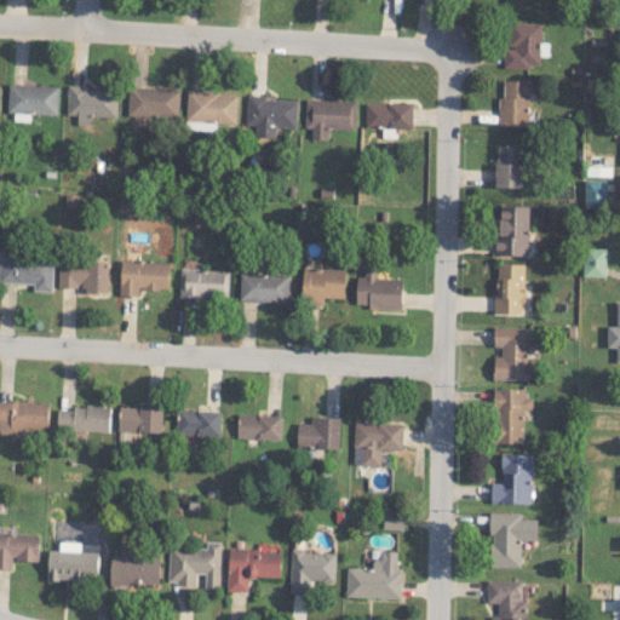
[(539,68),(540,23),(507,22),(507,49),(504,49),(504,67),(539,68)]
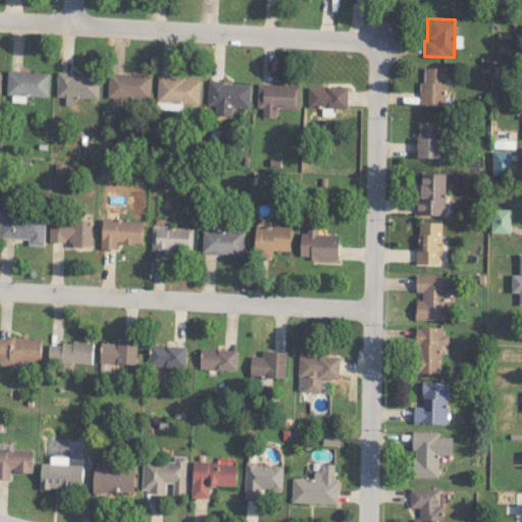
[(447,106),(448,67),(424,67),(423,81),(420,81),(419,106),(447,106)]
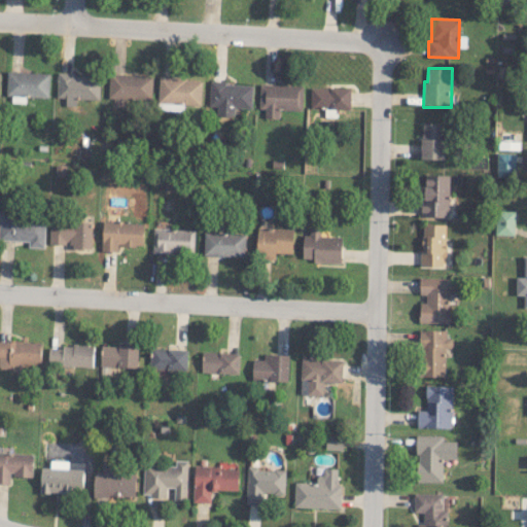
[(48,98),(49,73),(7,71),(6,96),(48,98)]
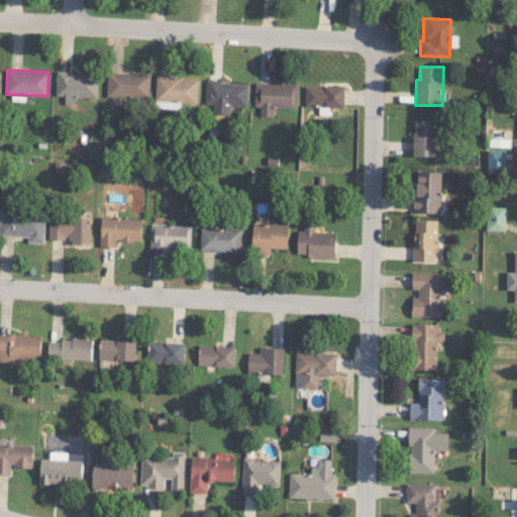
[(106,95),(149,97),(150,74),(107,72),(106,95)]
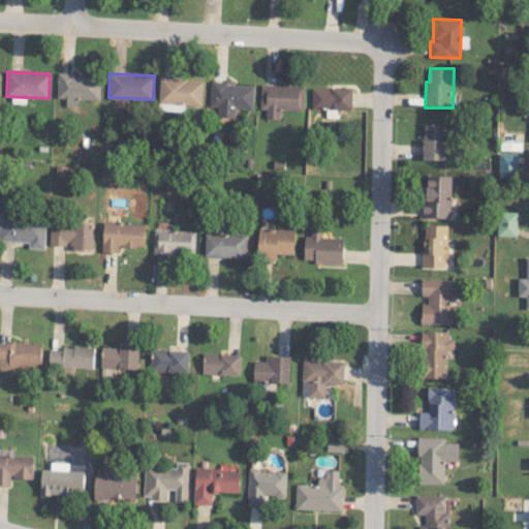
[(100,75),(58,74),(57,98),(100,99),(100,75)]
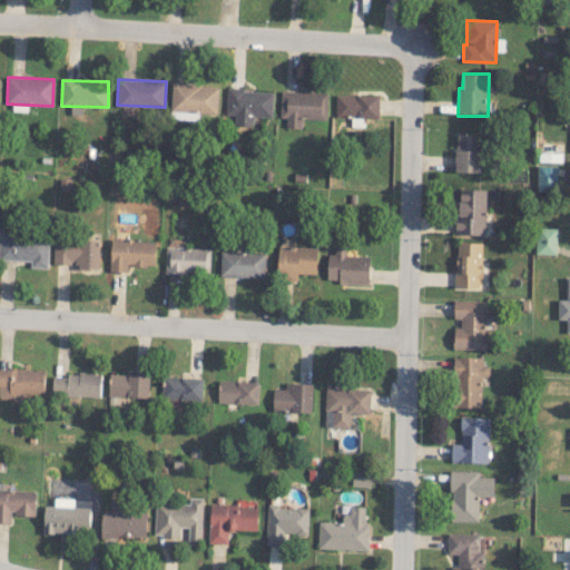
[(197,120),(197,112),(218,114),(219,85),(173,84),(172,112),(174,112),(174,119),(197,120)]
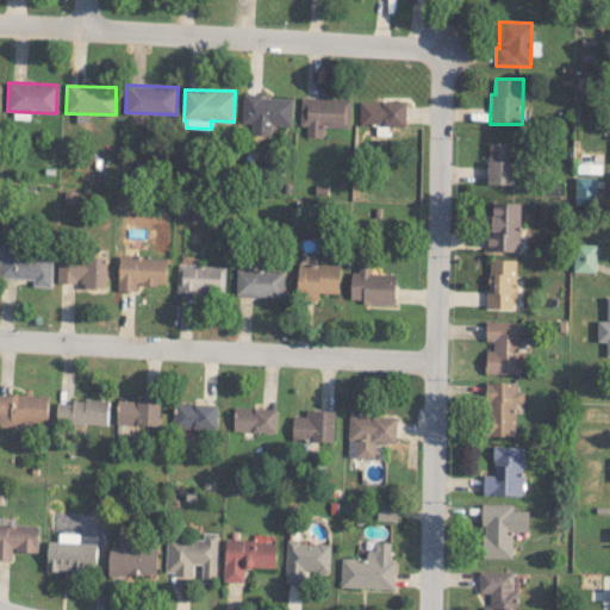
[(292,97),(243,95),(242,122),(251,123),(250,134),(272,135),(272,124),(292,125),(292,97)]
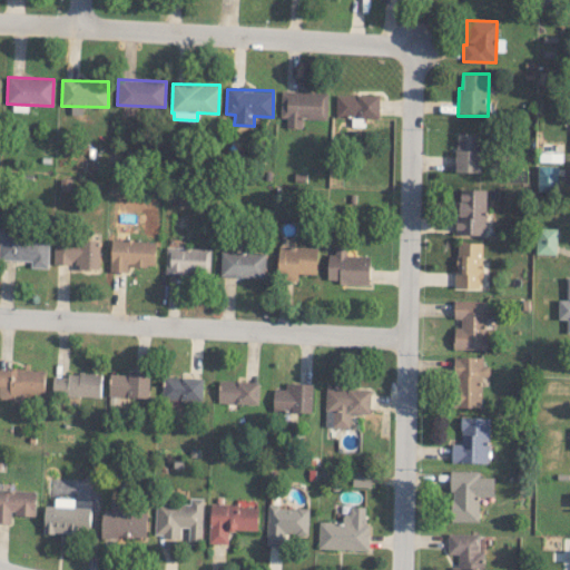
[(327,119),(327,92),(281,91),(281,117),(286,118),(286,127),(302,127),(302,118),(327,119)]
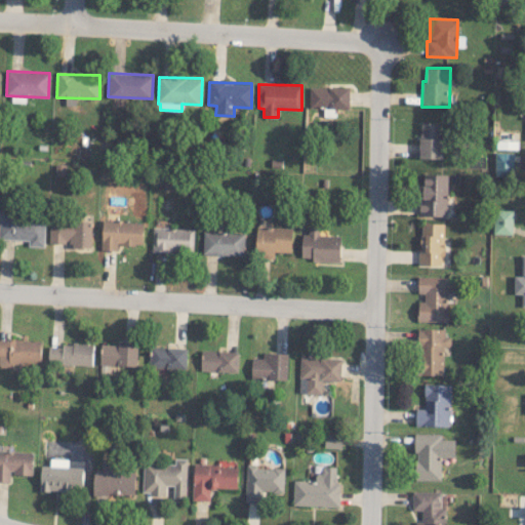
[(310,108),(350,109),(350,87),(310,86),(310,108)]
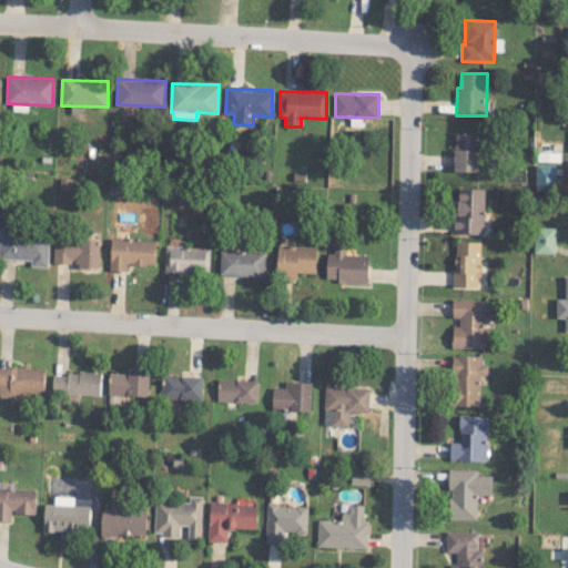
[(478,172),(479,132),(455,132),(454,171),(478,172)]
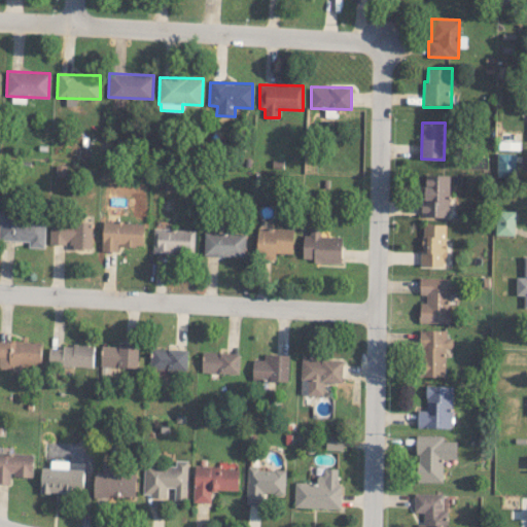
[(497,176),(516,176),(516,153),(497,152),(497,176)]
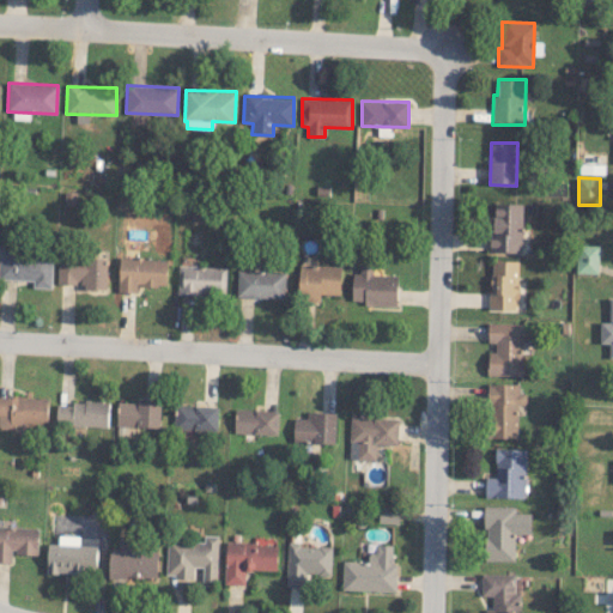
[(492,253),(522,253),(523,204),(493,204),(492,253)]
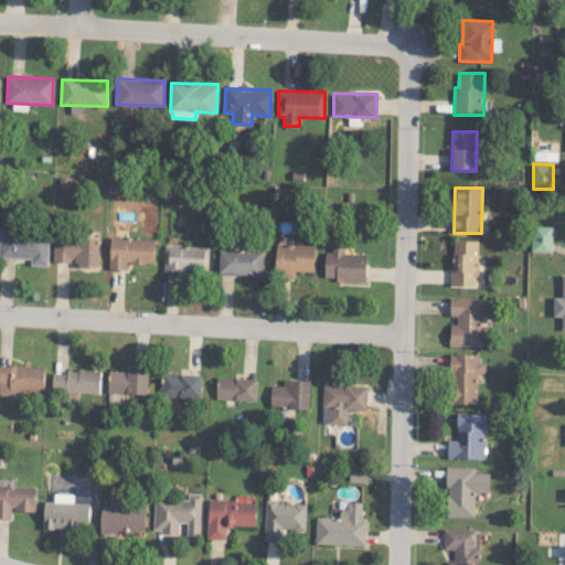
[(551,252),(552,226),(532,225),(532,252),(551,252)]
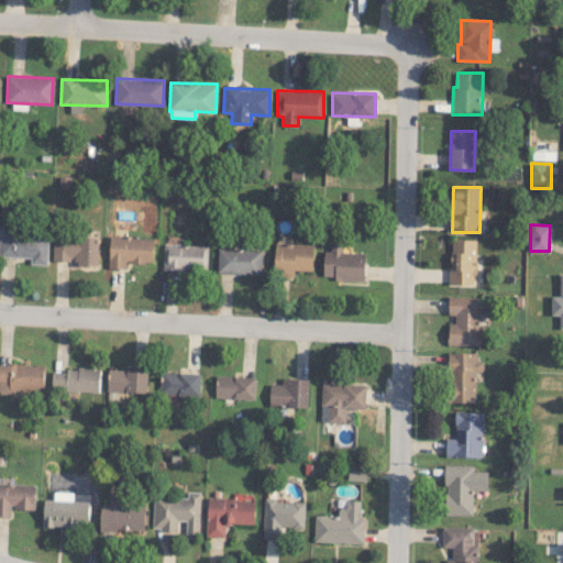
[(0,255),(31,257),(30,264),(47,264),(48,232),(0,230),(0,255)]
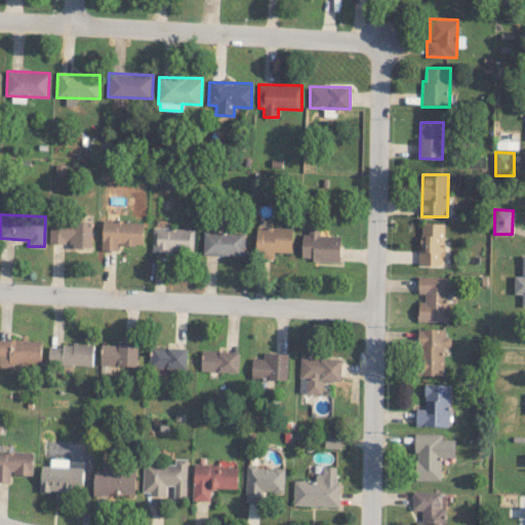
[(102,250),(118,250),(118,245),(143,245),(144,221),(103,220),(102,250)]
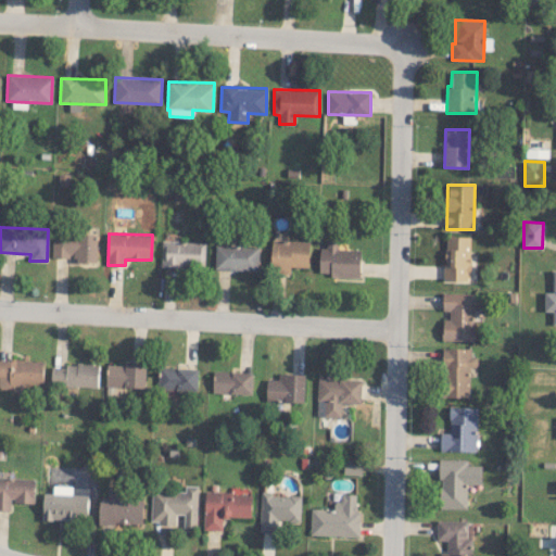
[(98,235),(53,235),(52,257),(76,257),(75,262),(98,263),(98,235)]
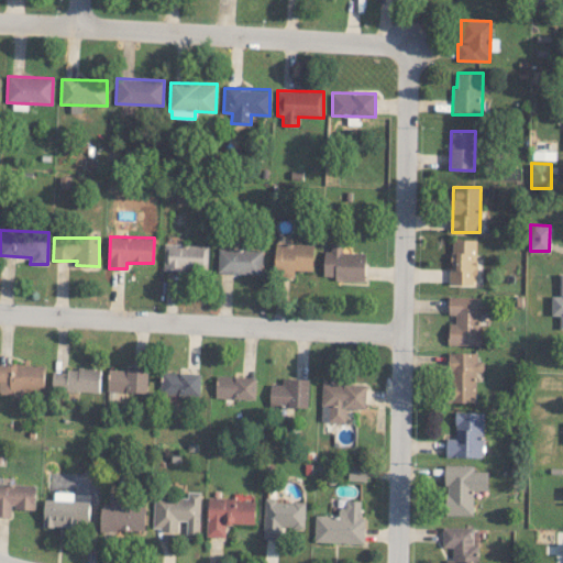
[(451,285),(477,284),(476,239),(450,240),(451,285)]
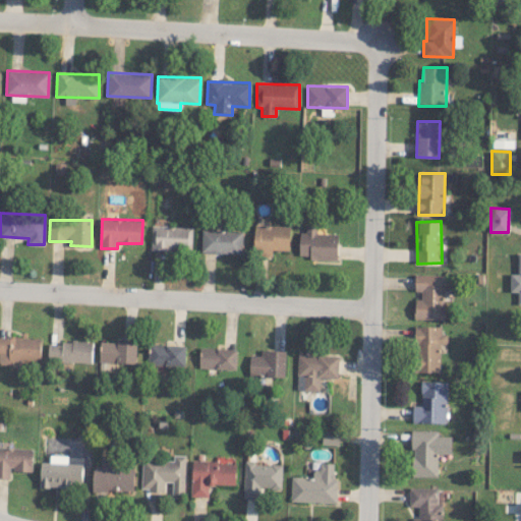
[(338,258),(338,234),(316,234),(316,223),(305,223),(305,232),(299,232),(299,257),(338,258)]
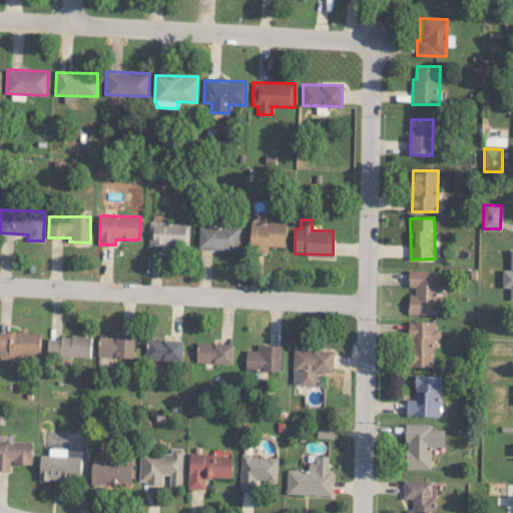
[(269,252),(269,246),(285,246),(286,222),(250,221),(249,252),(269,252)]
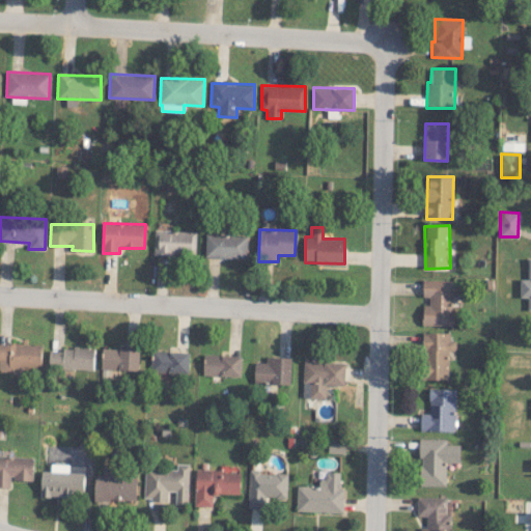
[(196,231),(155,230),(154,254),(196,255),(196,231)]
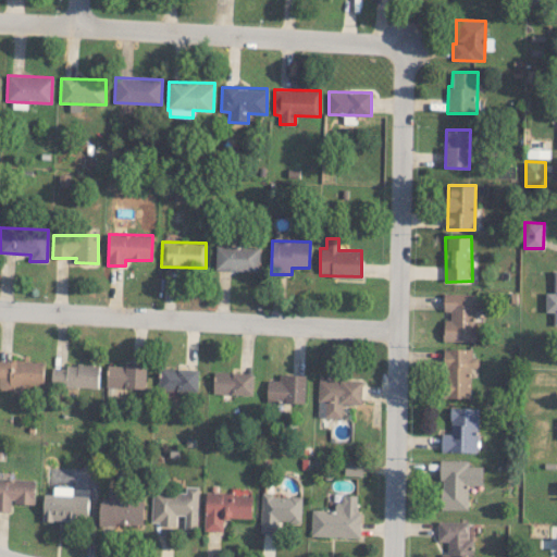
[(214,270),(260,271),(260,247),(215,245),(214,270)]
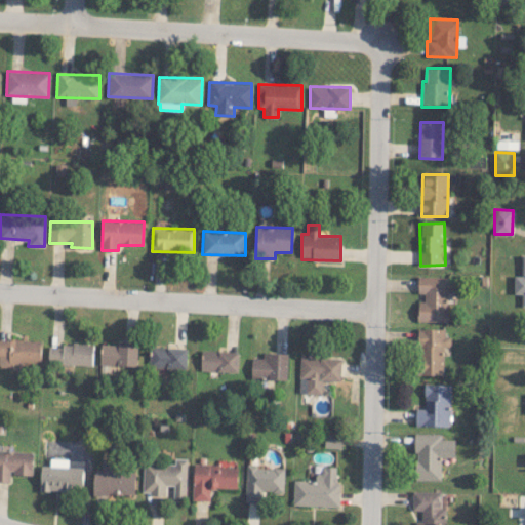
[(417,321),(447,322),(448,277),(418,276),(418,293),(423,293),(423,301),(418,301),(417,321)]
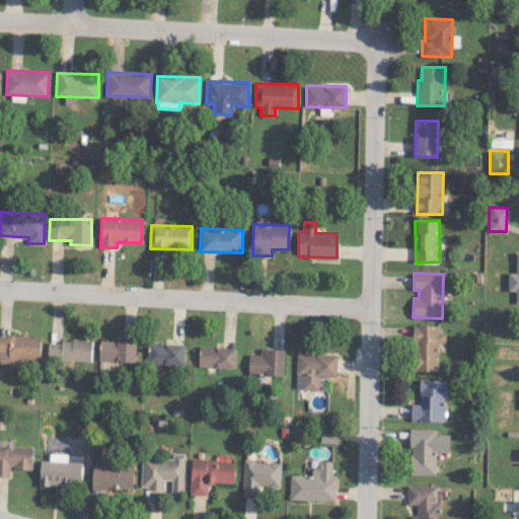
[(438,371),(438,343),(443,343),(443,325),(414,324),(414,370),(438,371)]
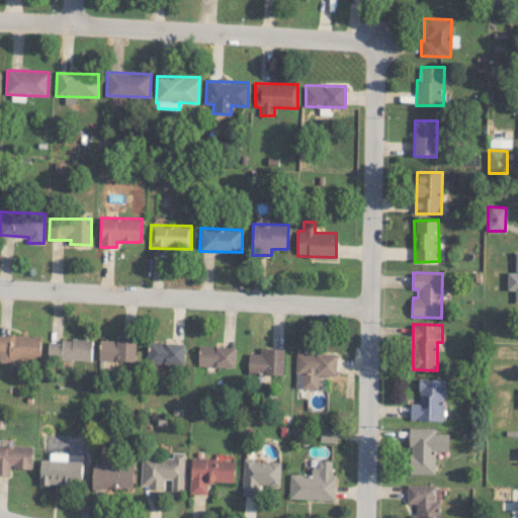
[(0,360),(40,361),(40,335),(0,335),(0,360)]
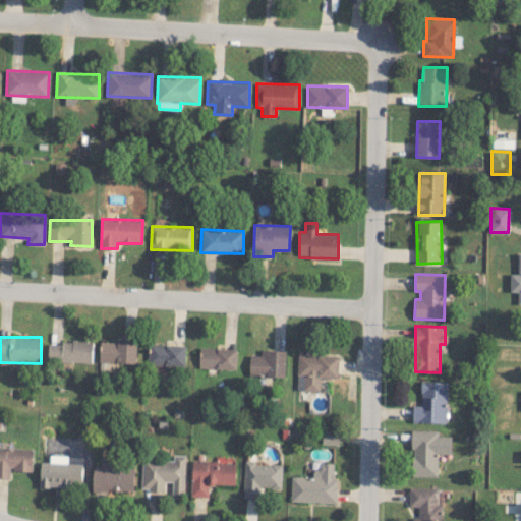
[(48,341),(47,362),(92,363),(93,342),(48,341)]
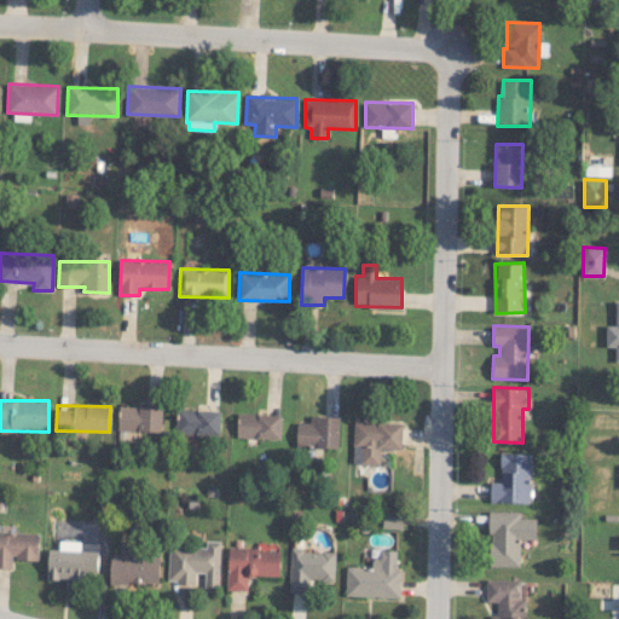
[(163,408),(119,405),(119,431),(162,432),(163,408)]
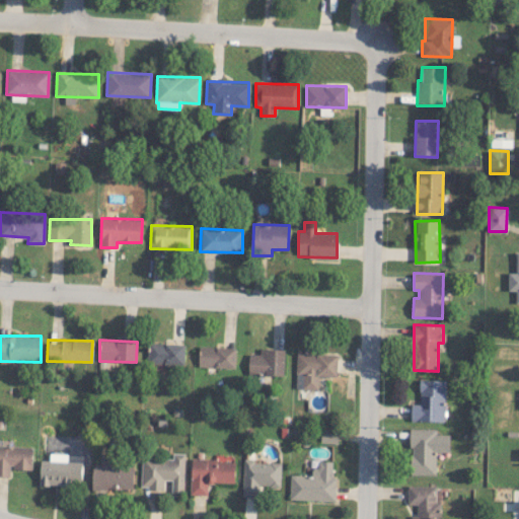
[(186,344),(149,343),(148,363),(184,364),(186,344)]
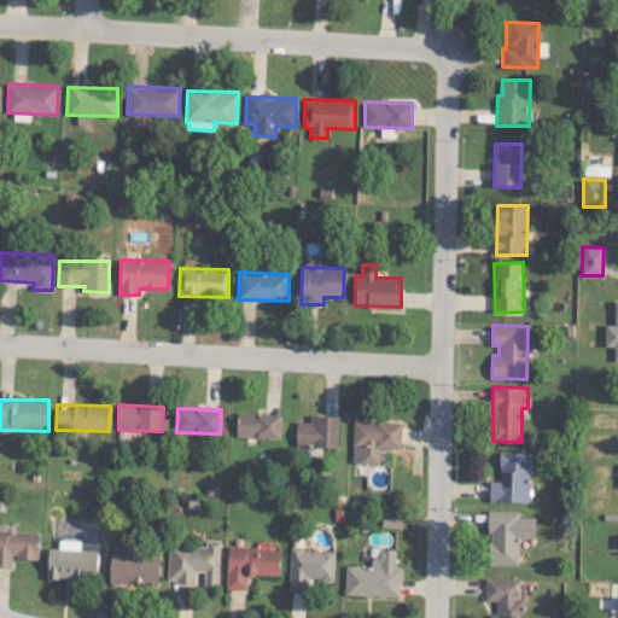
[(281,413),(237,413),(237,437),(281,438),(281,413)]
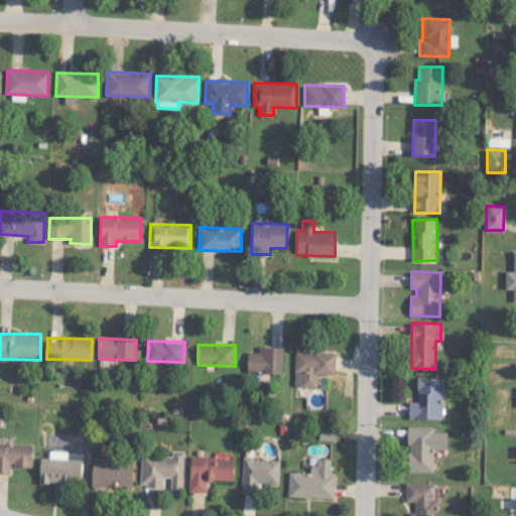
[(283,347),(259,346),(258,352),(248,352),(247,372),(282,373),(283,347)]
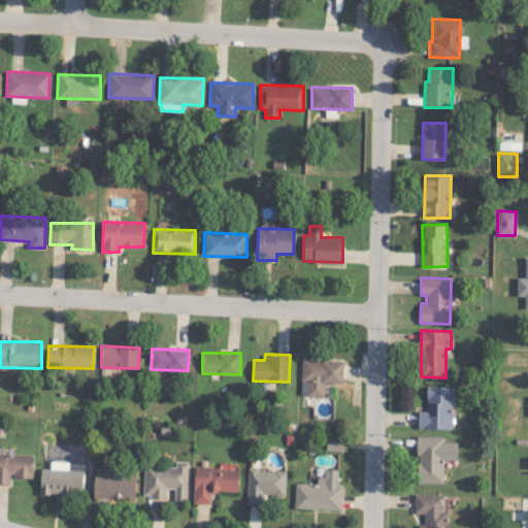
[(324,396),(325,383),(343,383),(343,360),(301,359),(300,395),(324,396)]
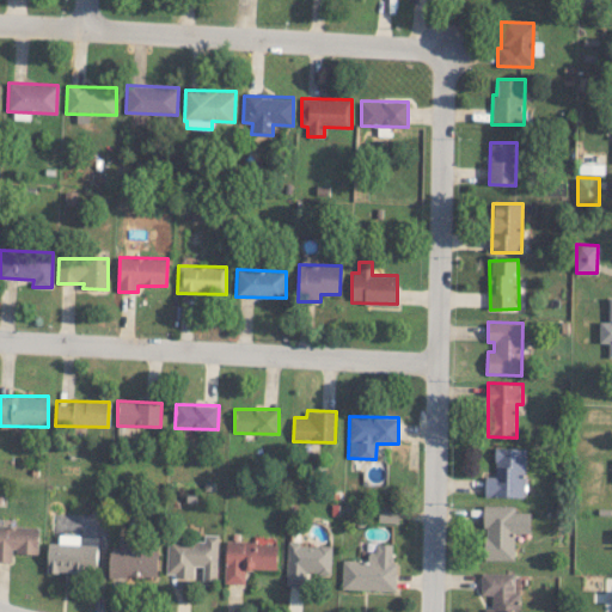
[(484,496),(524,497),(525,448),(495,447),(494,476),(484,476),(484,496)]
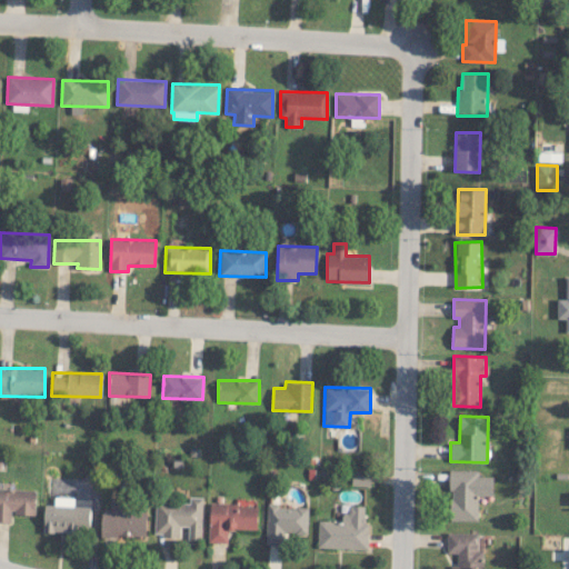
[(477,470),(449,469),(449,520),(477,520),(478,496),(492,496),(492,476),(477,476),(477,470)]
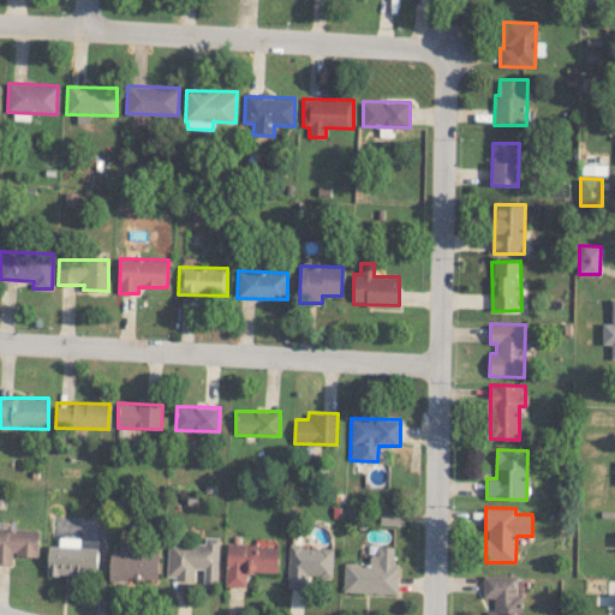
[(0,563),(12,565),(12,555),(40,556),(40,530),(0,527),(0,563)]
